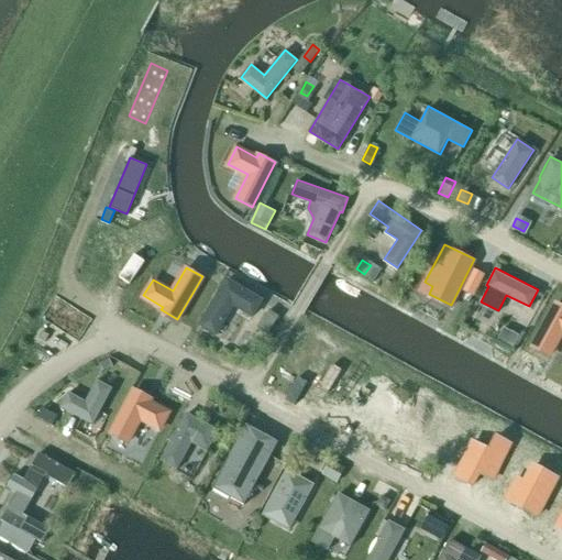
[(198,324),(217,335),(234,305),(253,316),(264,298),(227,276),(198,324)]
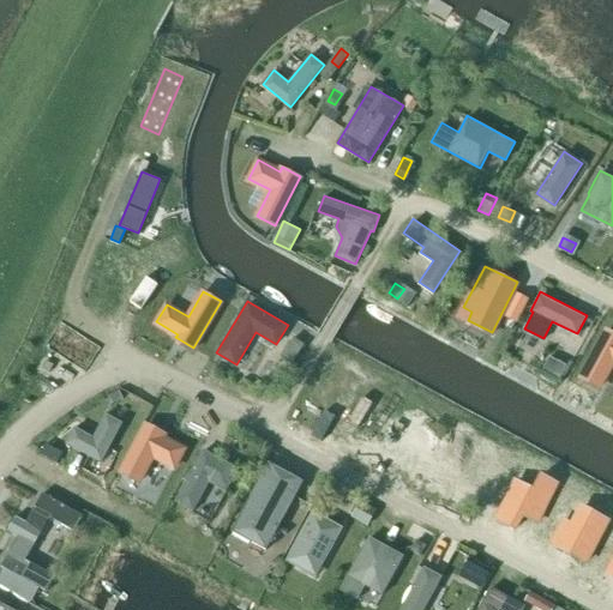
[(612,332),(607,330),(582,378),(600,387),(612,363),(612,332)]
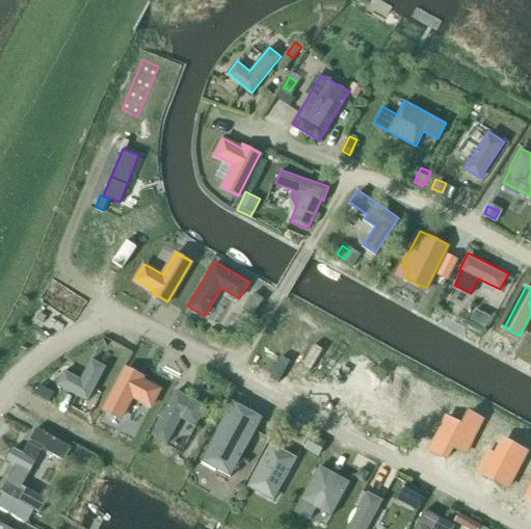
[(253,314),(263,297),(254,291),(243,308),(253,314)]
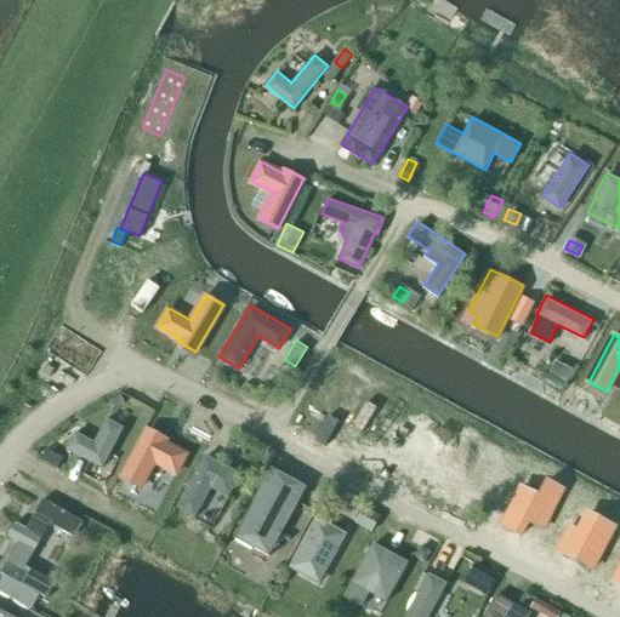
[(573,369),(556,359),(549,372),(567,381),(573,369)]
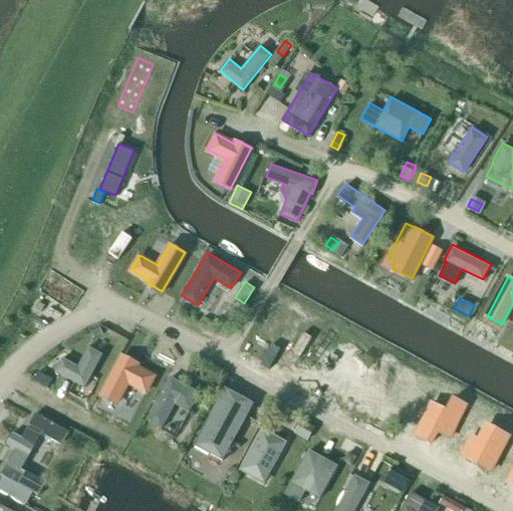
[(56,370),(85,386),(102,353),(88,345),(78,365),(63,357),(56,370)]
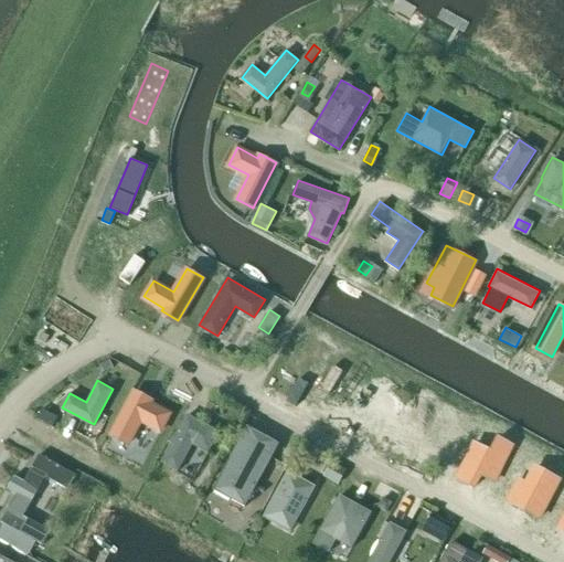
[(135,390),(112,434),(113,435),(113,434),(127,442),(127,443),(128,443),(141,419),(160,430),(169,412),(150,402),(151,399),(135,390)]
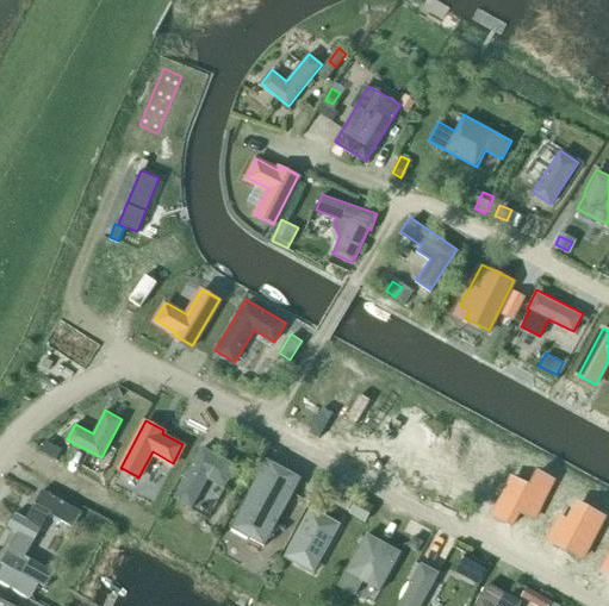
[(231,447),(240,430),(229,425),(221,442),(231,447)]
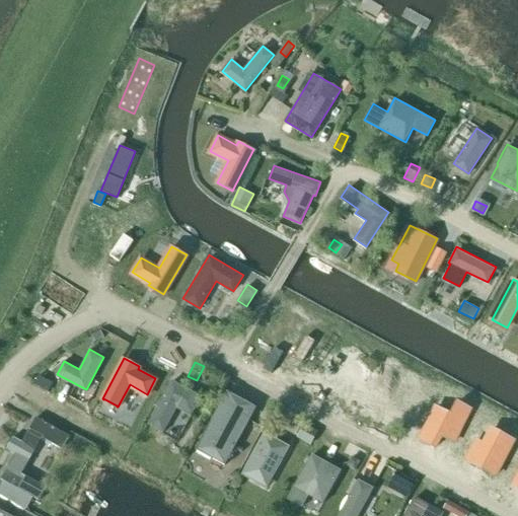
[(39,374),(34,382),(48,390),(53,381),(39,374)]
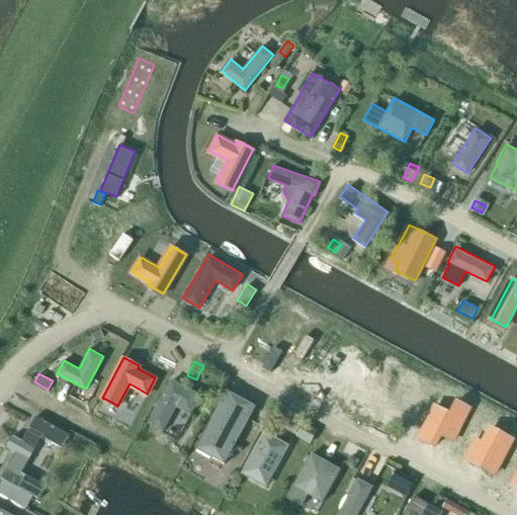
[(148,422),(163,430),(176,405),(191,413),(201,395),(172,378),(148,422)]
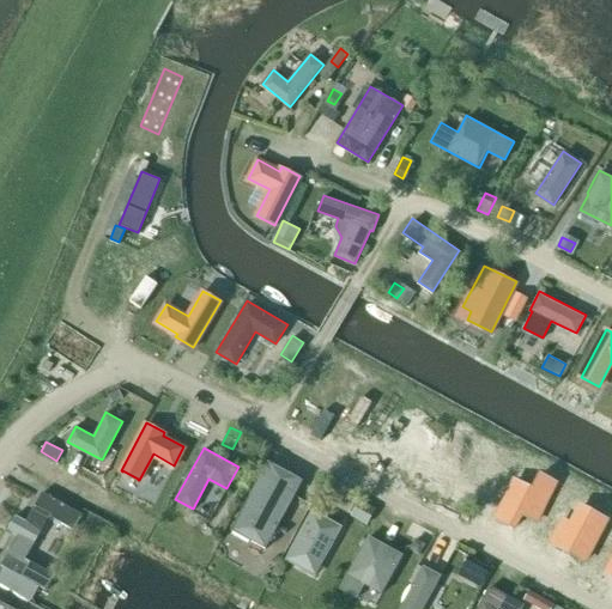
[(232,529),(266,547),(302,479),(268,461),(232,529)]
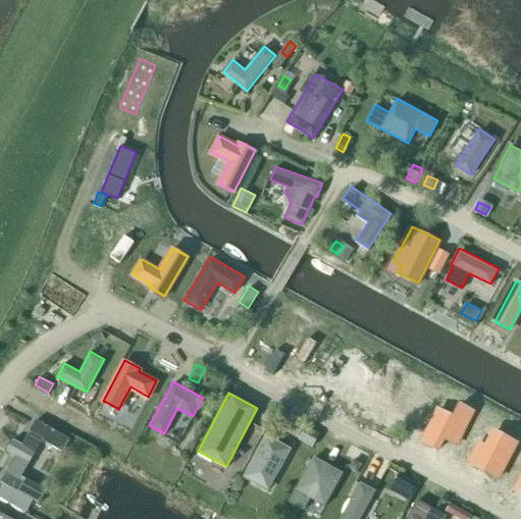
[(437,409),(420,440),(435,449),(443,436),(455,444),(472,411),(459,404),(452,416),(437,409)]
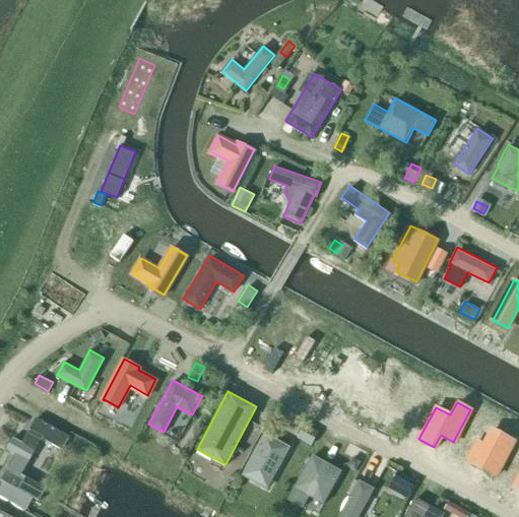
[(69,436),(36,416),(22,441),(20,440),(13,452),(15,453),(29,460),(42,437),(62,448),(69,436)]
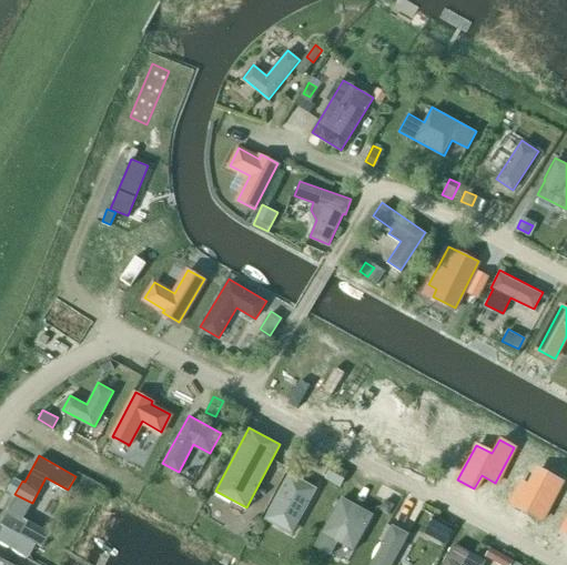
[(328,477),(340,484),(347,471),(336,464),(328,477)]
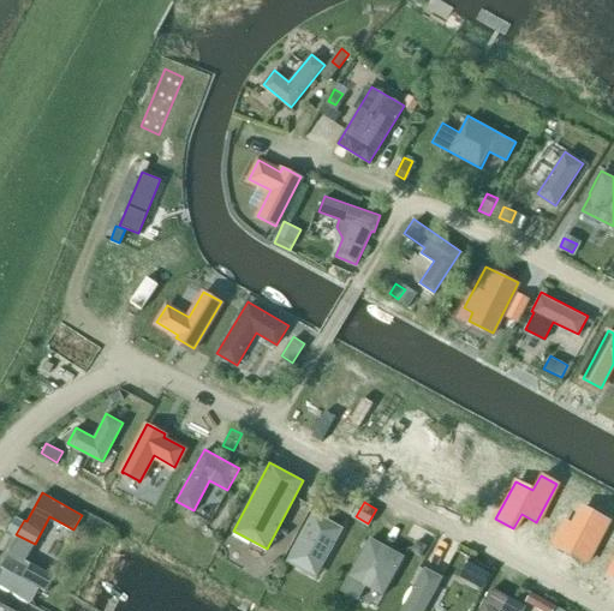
[(566,519),(553,543),(588,561),(609,520),(584,505),(574,523),(566,519)]
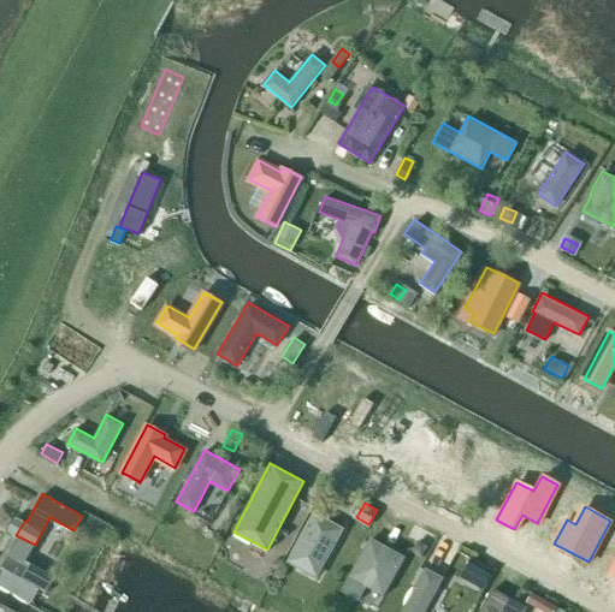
[(343,529),(314,514),(289,560),(317,576),(343,529)]
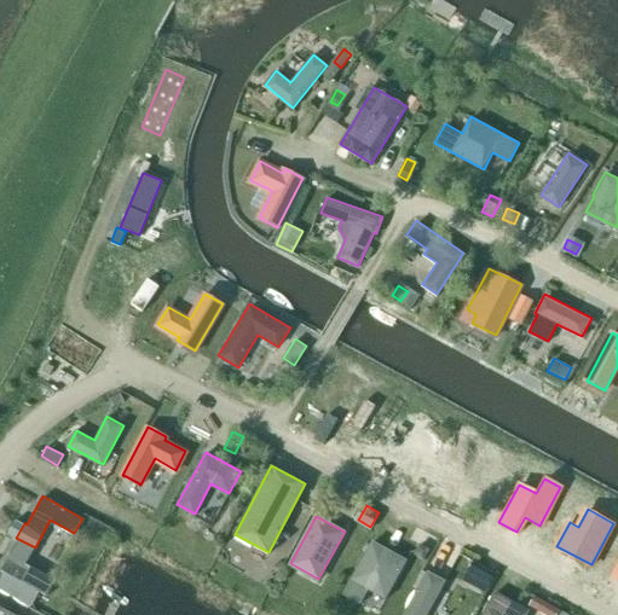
[(35,547),(18,539),(1,569),(6,572),(0,581),(0,587),(29,604),(38,590),(47,596),(56,579),(27,563),(34,549),(35,547)]
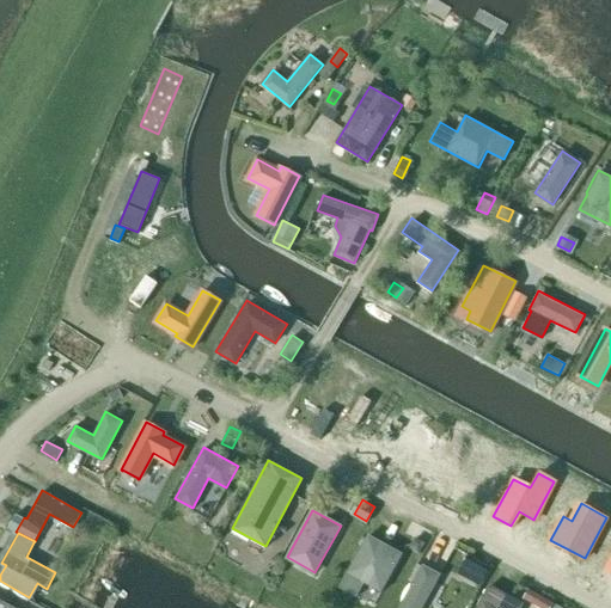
[(340,587),(356,596),(365,582),(382,590),(403,552),(368,534),(340,587)]
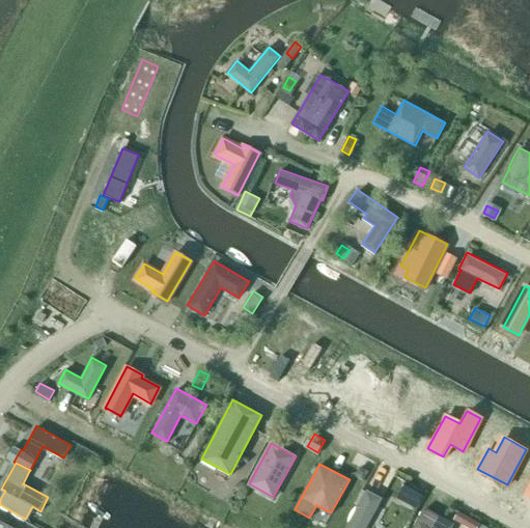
[(364,480),(369,471),(360,466),(355,475),(364,480)]
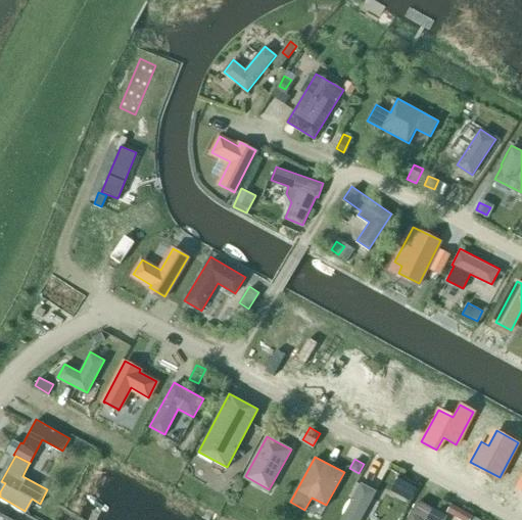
[(340,519),(361,519),(377,490),(362,482),(340,519)]
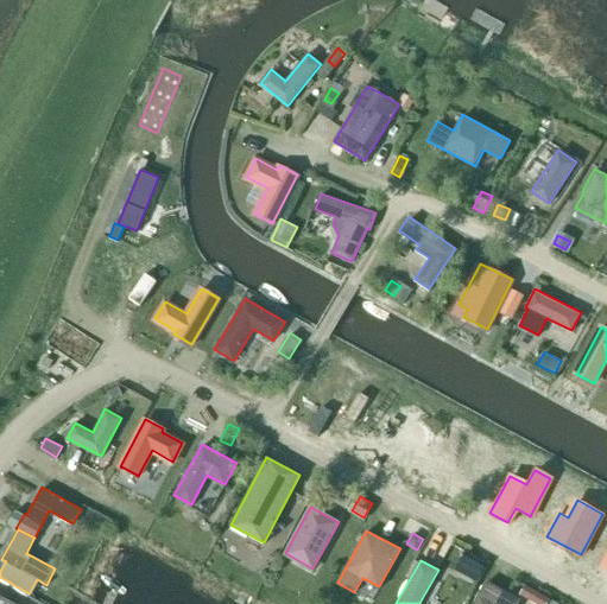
[(473,603),(516,603),(520,598),(487,580),(473,603)]
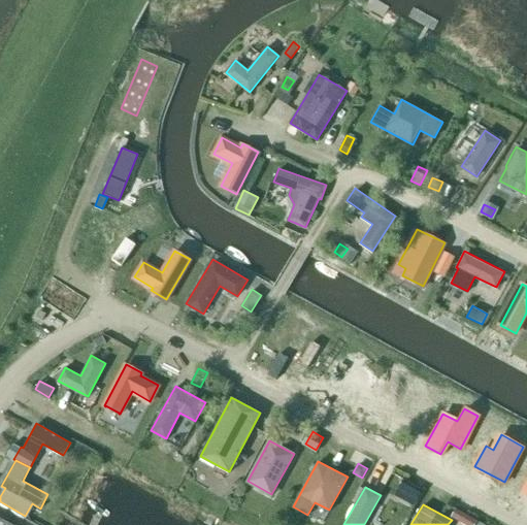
[(467,524),(475,524),(479,521),(467,514),(462,522),(467,524)]
